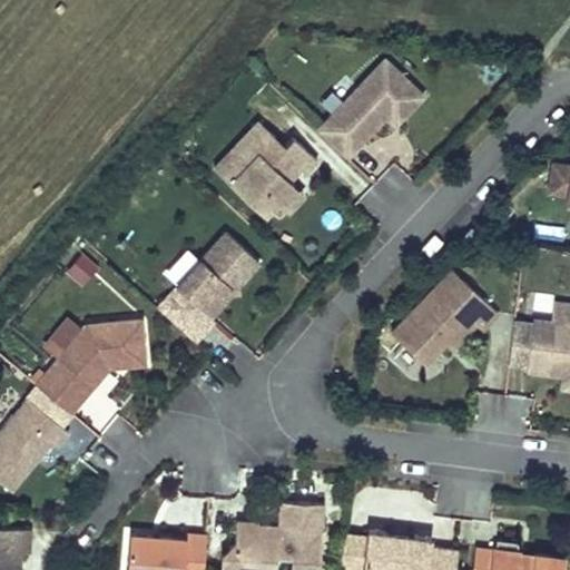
[(344,158),(383,117),(393,125),(420,96),(382,59),(315,130),(344,158)]
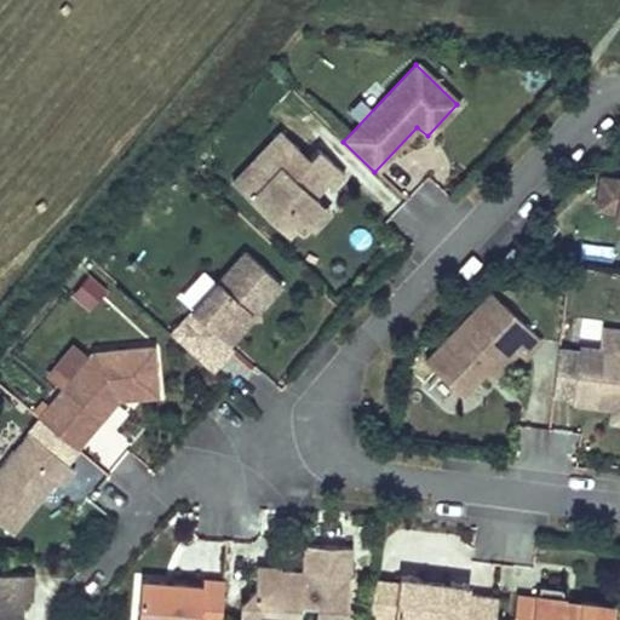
[(279,133),(230,184),(285,235),(316,202),(311,196),(322,184),(328,189),(342,174),(315,150),(311,155),(303,164),(292,154),(297,149),(279,133)]
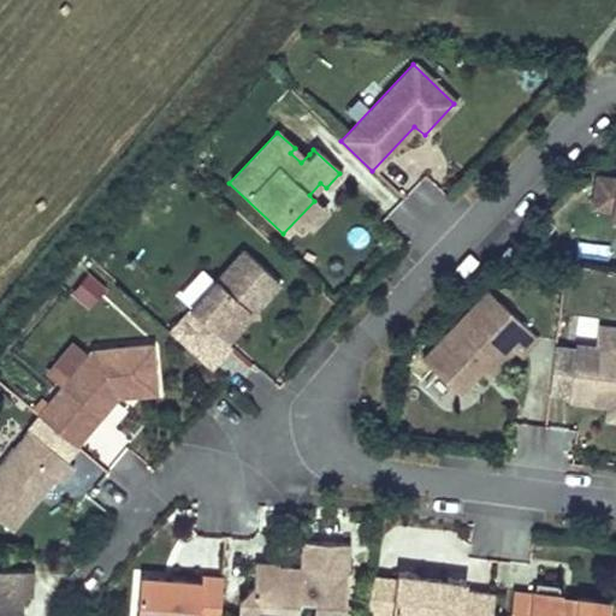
[(309,154),(300,144),(295,148),(290,153),(301,163),(309,154)]
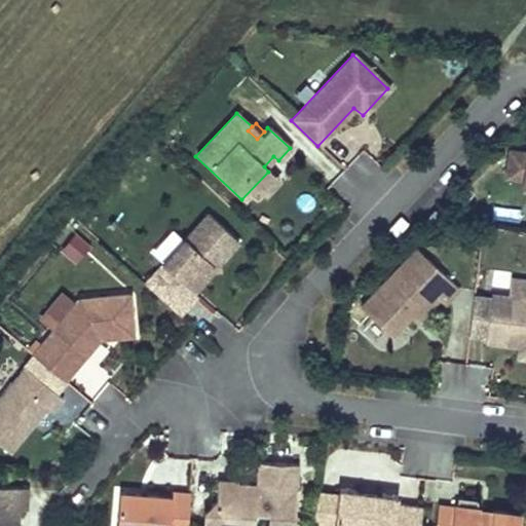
[(441,217),(434,210),(419,225),(426,232),(441,217)]
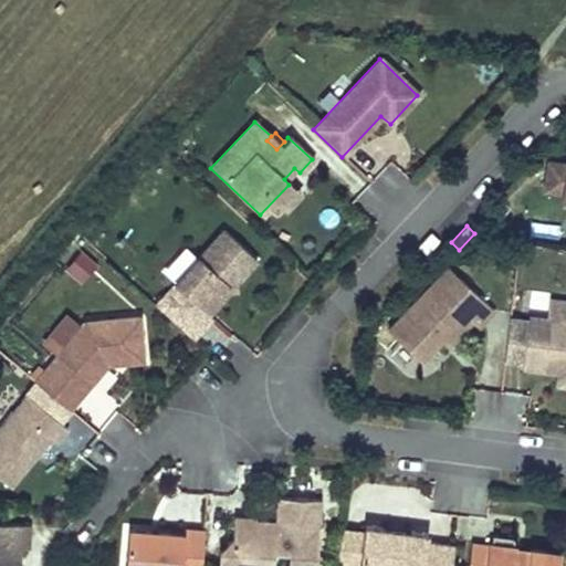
[(255,261),(221,231),(154,305),(188,337),(190,339),(210,318),(206,314),(226,292),(226,284),(234,284),(255,261)]
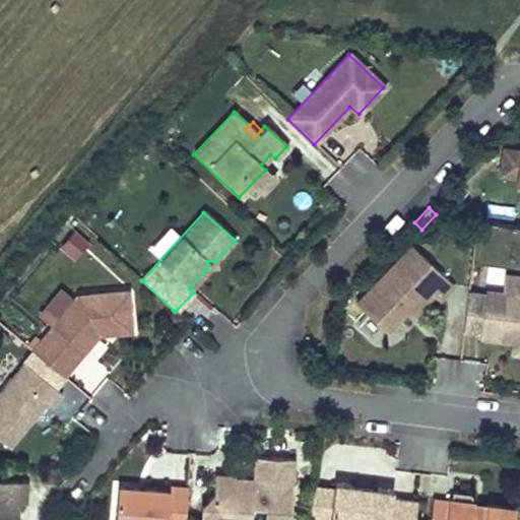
[(451,286),(409,247),(354,305),(384,333),(397,318),(397,311),(401,307),(405,311),(410,317),(430,296),(437,302),(451,286)]
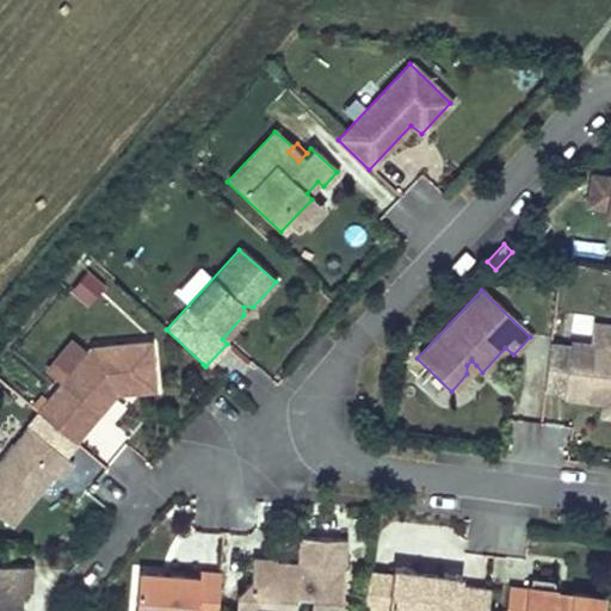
[(610,347),(610,326),(591,323),(588,344),(610,347)]
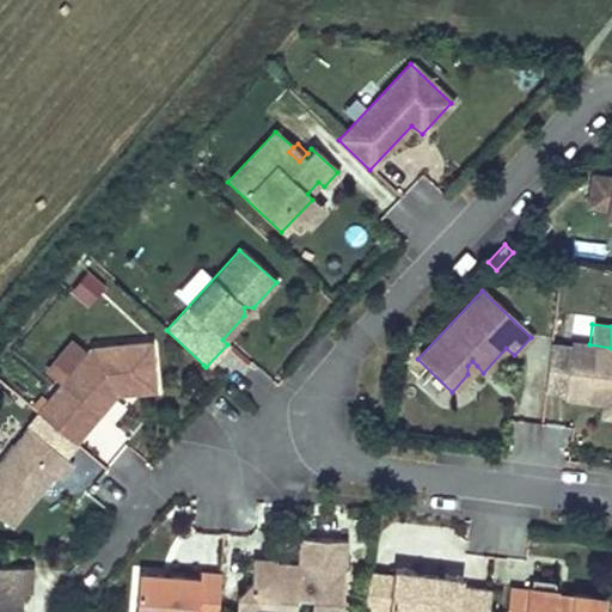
[(611,348),(589,344),(569,342),(562,397),(582,399),(601,402),(603,403),(604,397),(611,397),(611,348)]
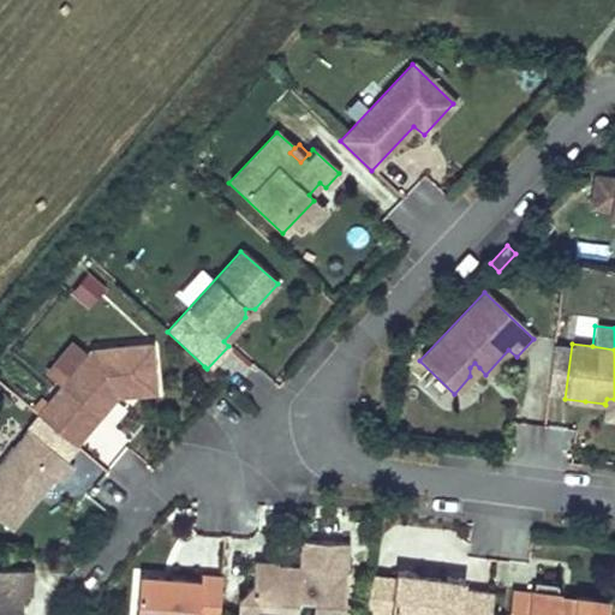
[(155,394),(150,345),(90,350),(36,415),(75,447),(115,398),(155,394)]
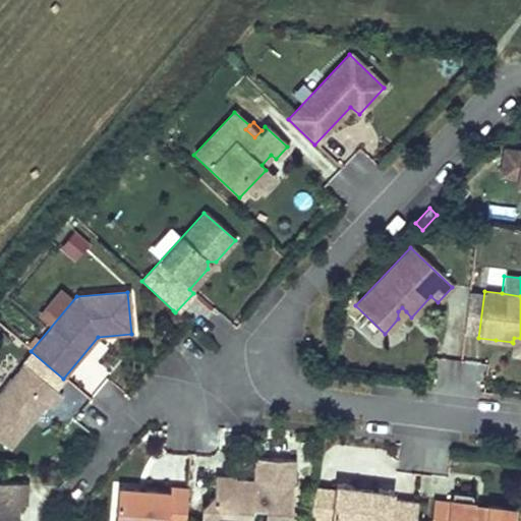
[(512,342),(511,354),(520,355),(520,338),(514,338),(513,343),(512,342)]
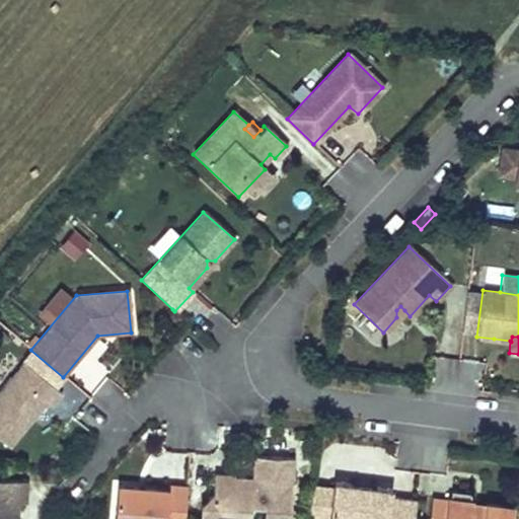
[(61,394),(22,363),(0,389),(0,440),(9,448),(46,402),(50,406),(61,394)]
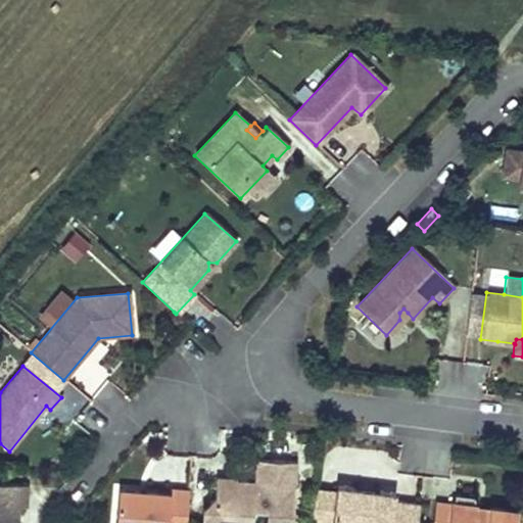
[(290,522),(293,462),(255,460),(253,483),(241,482),(241,487),(238,487),(234,482),(234,479),(215,478),(214,498),(207,504),(225,522),(290,522)]
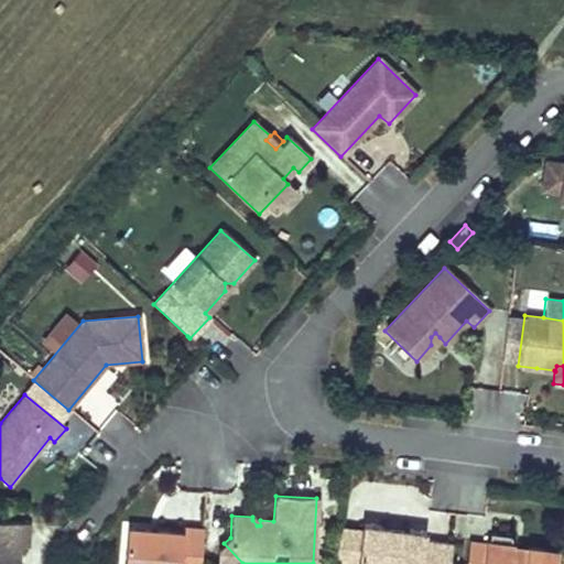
[(19,546),(26,546),(29,523),(0,521),(0,563),(10,563),(11,546),(19,546)]
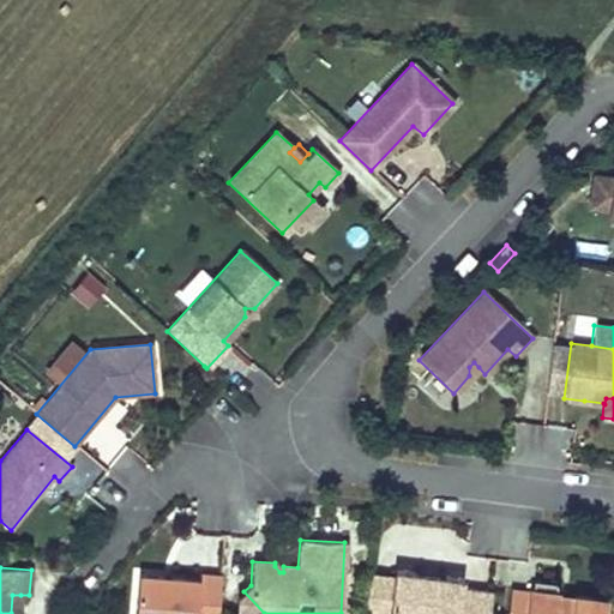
[(487,613),(491,591),(461,588),(462,578),(435,576),(434,581),(420,579),(421,573),(393,570),(393,576),(387,613),(487,613)]
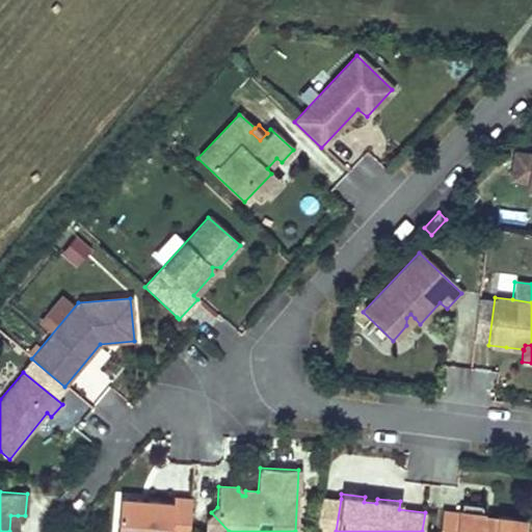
[(336,531),(341,499),(319,497),(314,531),(336,531)]
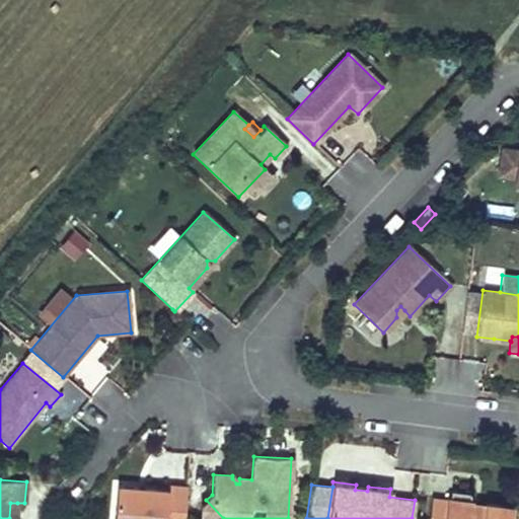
[(166,490),(116,487),(114,518),(182,518),(186,488),(167,486),(166,490)]
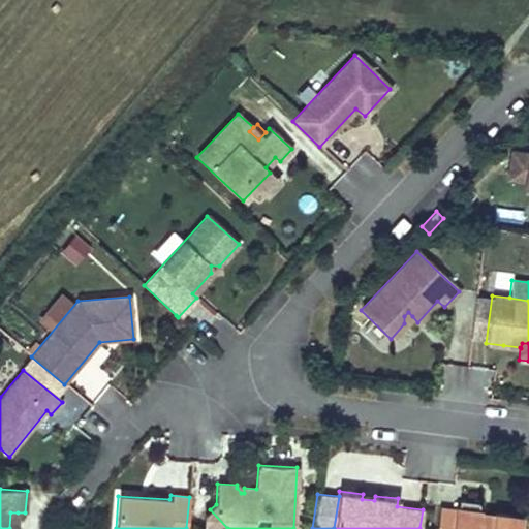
[(520,528),(522,517),(493,514),(493,516),(487,515),(486,518),(479,517),(480,511),(477,511),(478,502),(459,500),(458,508),(454,508),(454,510),(438,508),(435,528),(520,528)]
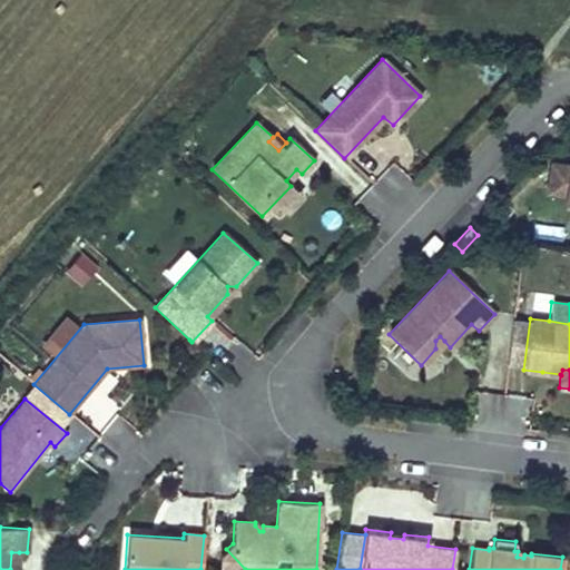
[(245,569),(226,549),(218,556),(218,563),(224,569),(245,569)]
